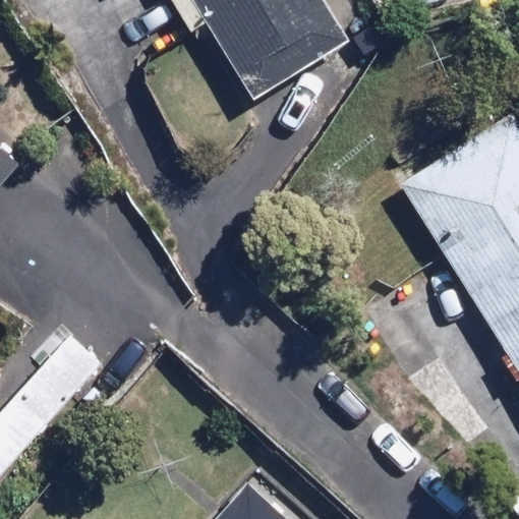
[(170,0),(188,29),(207,17),(257,98),(351,39),(326,0),(170,0)]
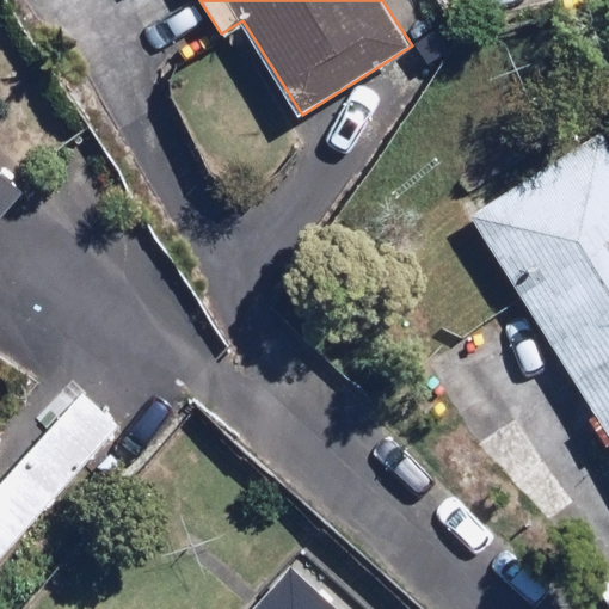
[(608,147),(600,133),(468,217),(608,434),(608,147)]
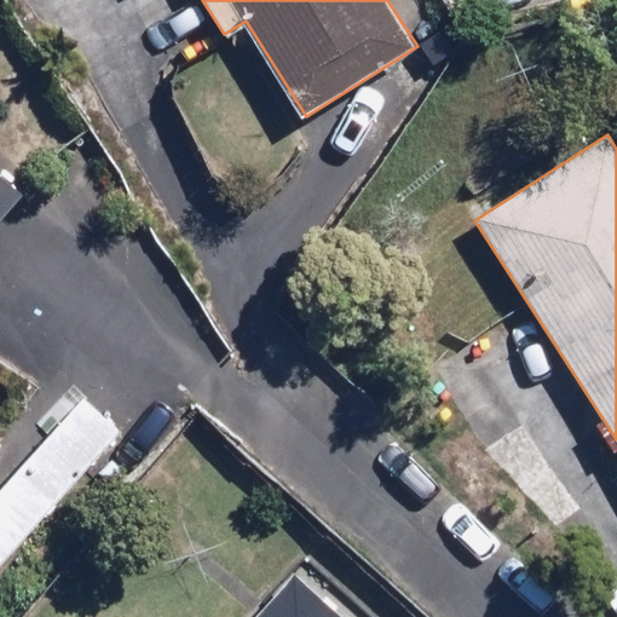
[(0,223),(23,196),(0,177),(0,223)]
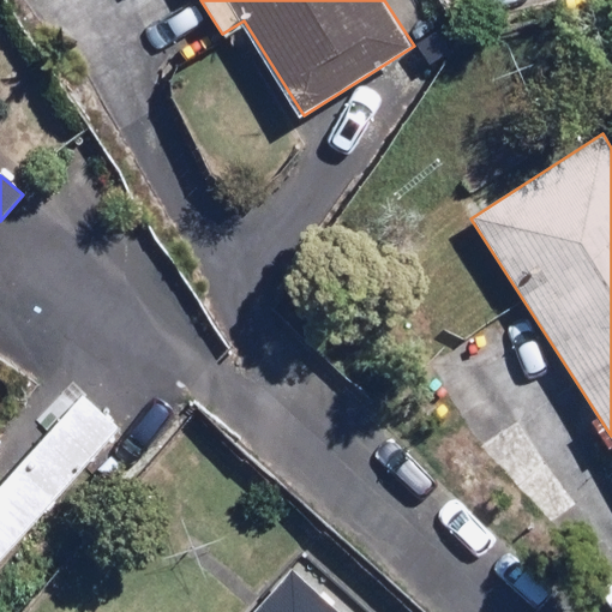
[(0,552),(121,430),(78,388),(0,467),(0,552)]
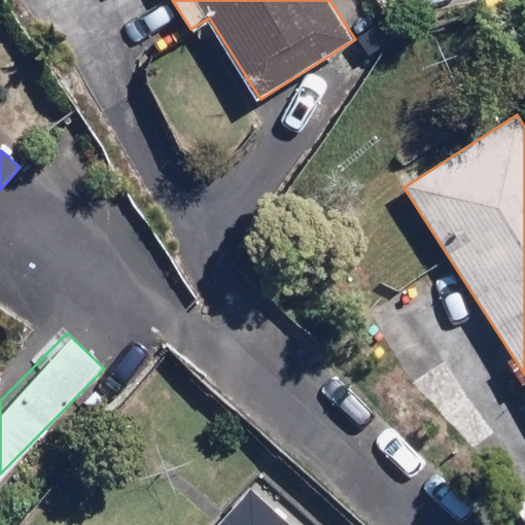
[(288,524),(247,488),(212,524),(288,524)]
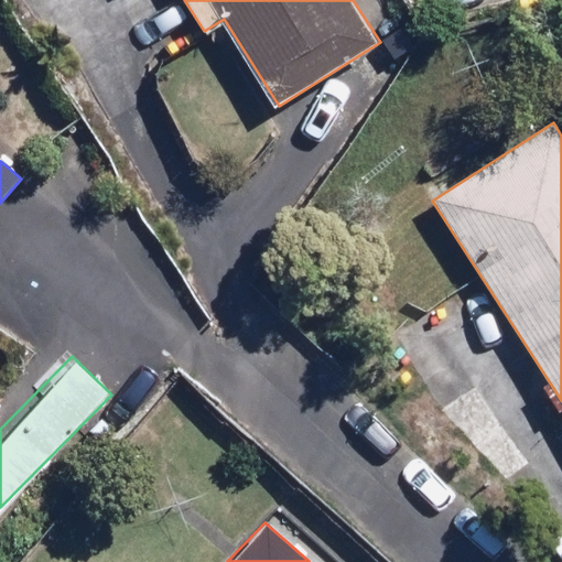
All buildings are outlined.
